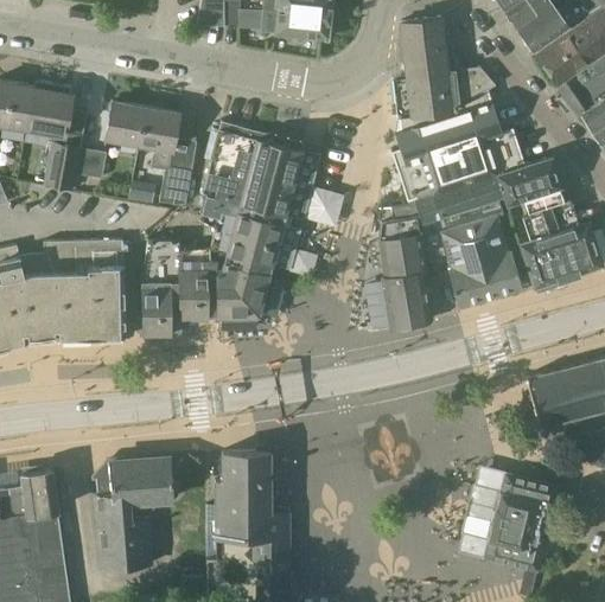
[(224,29),(225,29),(225,5),(224,0),(203,0),(198,30),(210,30),(224,29)]
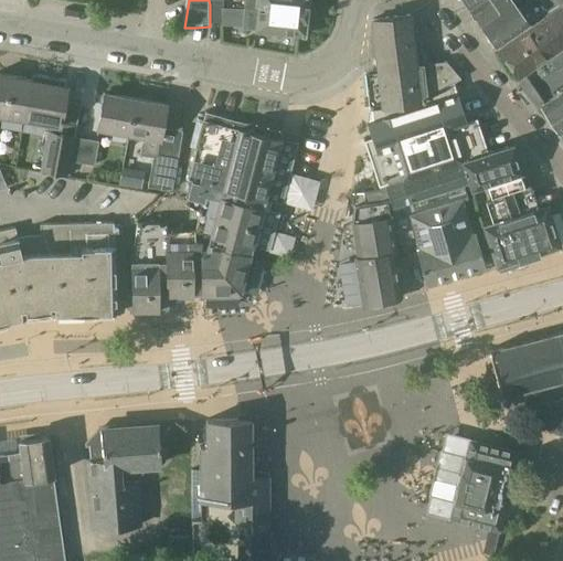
[(285,20),(308,22),(310,0),(246,0),(246,8),(286,11),(285,20)]
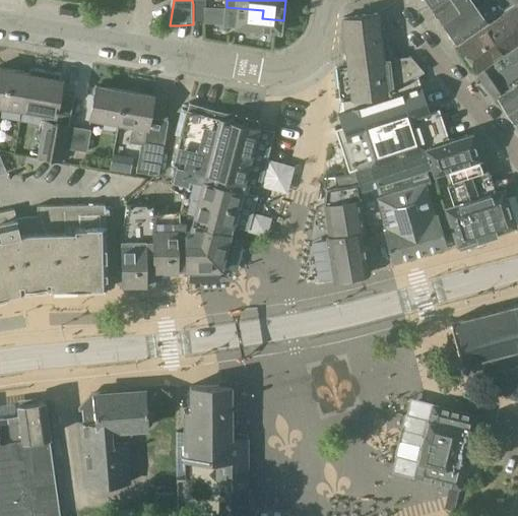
[(426,0),(443,23),(457,45),(492,20),(496,24),(499,22),(505,18),(495,0),(426,0)]
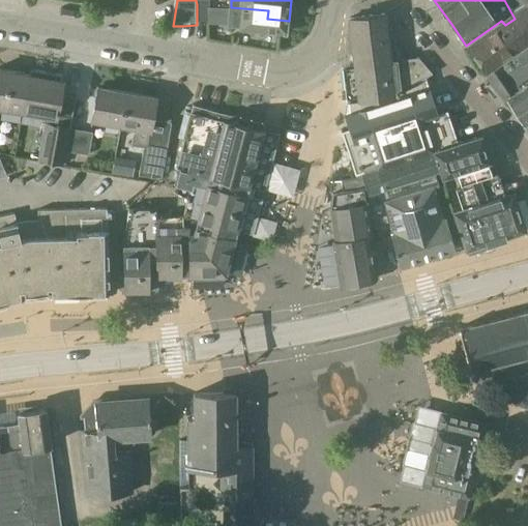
[(197,4),(197,25),(209,25),(209,4),(197,4)]
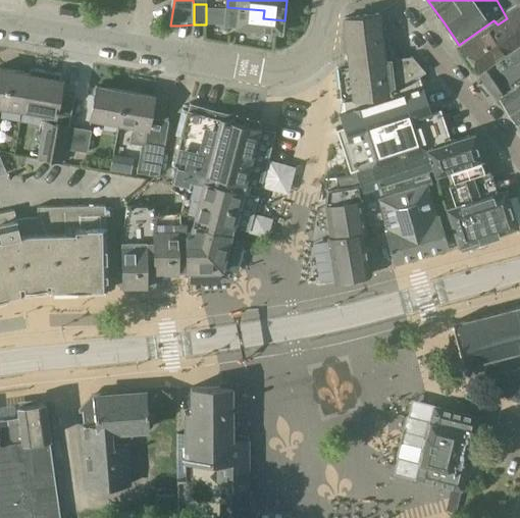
[(264,10),(227,7),(226,12),(224,30),(238,31),(238,32),(282,36),(284,20),(263,18),(264,10)]
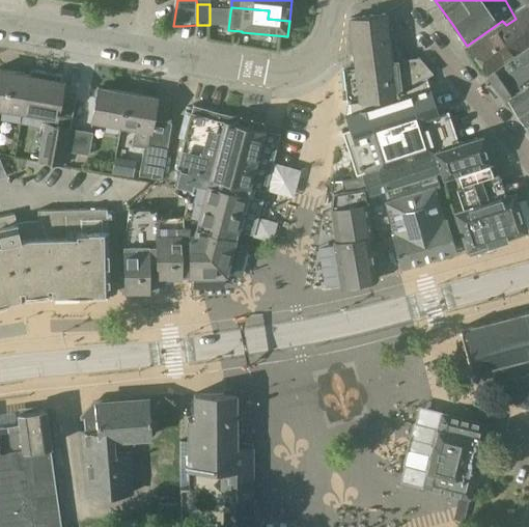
[(516,19),(509,23),(528,50),(528,9),(516,19)]
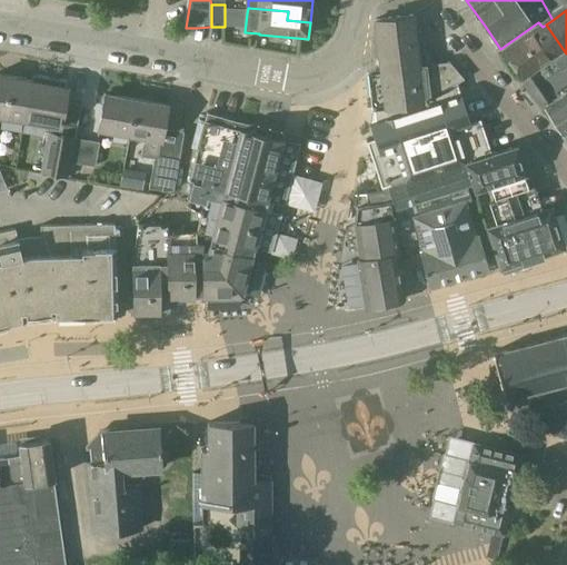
[(371,76),(369,77),(374,112),(376,112),(388,110),(388,111),(425,106),(456,88),(465,83),(466,82),(460,76),(453,66),(449,67),(448,66),(434,67),(434,68),(433,68),(427,68),(427,69),(420,70),(414,19),(377,23),(383,73),(371,76)]
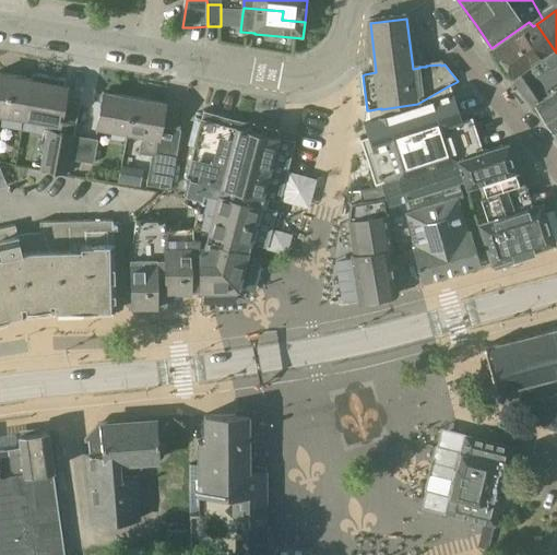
[(533,26),(496,52),(516,81),(556,52),(536,24),(533,26)]
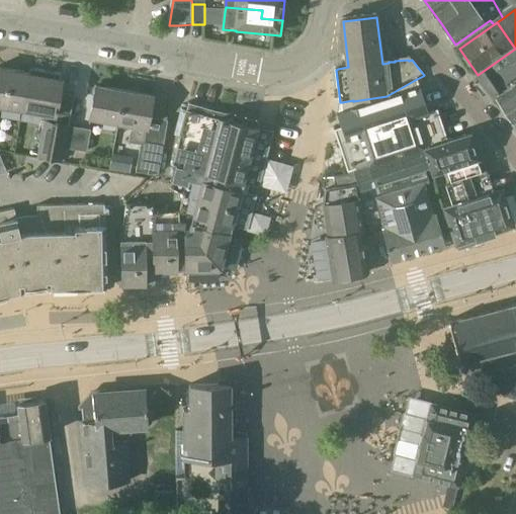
[(0,108),(22,112),(29,76),(0,71),(0,108)]
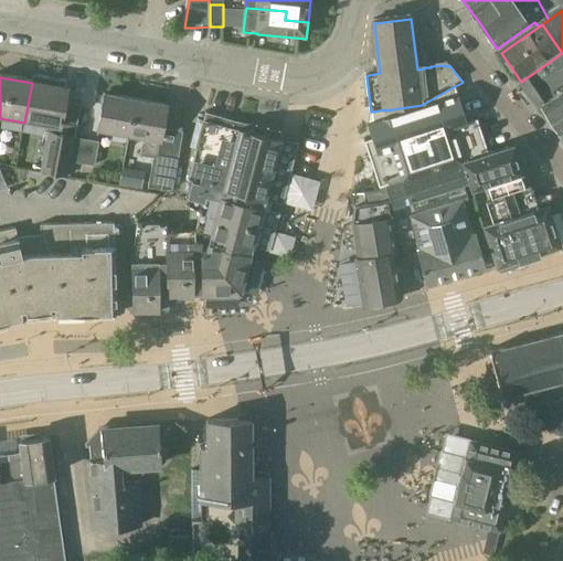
[(32,83),(24,123),(62,129),(68,90),(66,90),(67,83),(34,77),(33,84),(32,83)]
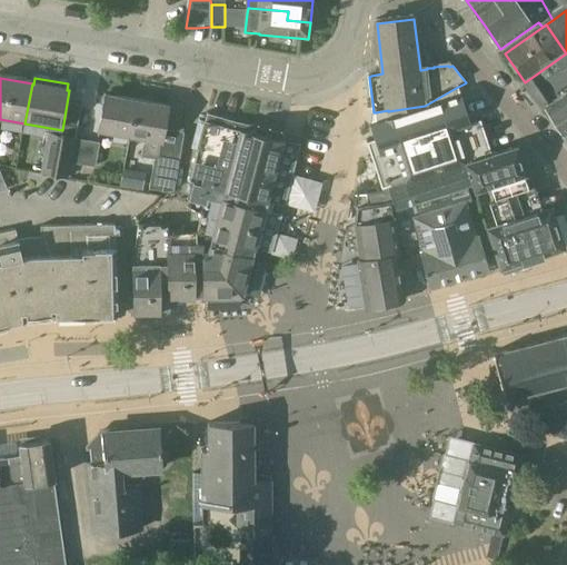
[(378,142),(368,146),(384,192),(389,190),(467,165),(467,166),(493,158),(481,124),(470,127),(461,99),(459,100),(456,88),(425,106),(388,111),(388,110),(376,112),(378,127),(372,128),(378,142)]
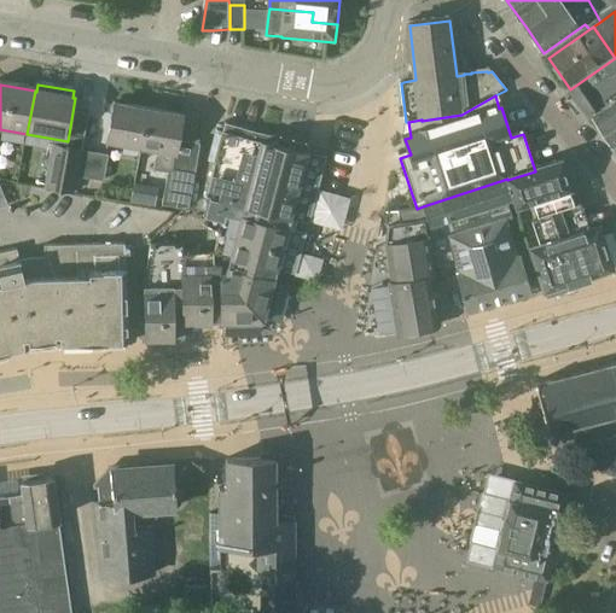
[(615,104),(594,120),(614,150),(615,149),(615,104)]
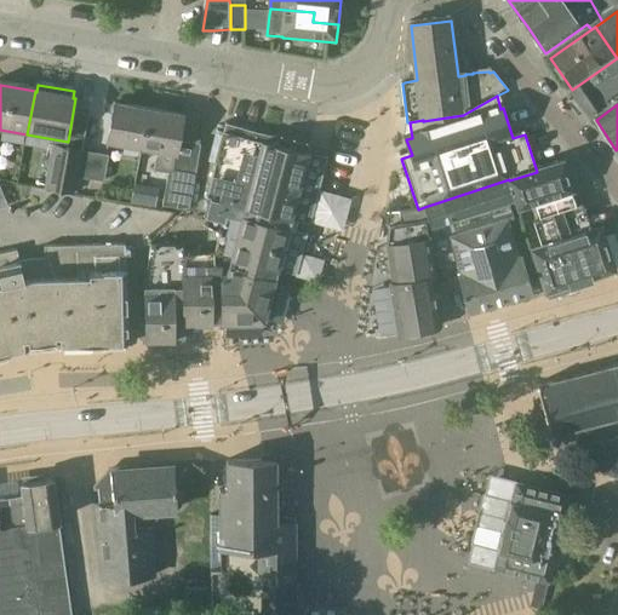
[(141,150),(148,111),(115,105),(109,144),(141,150)]
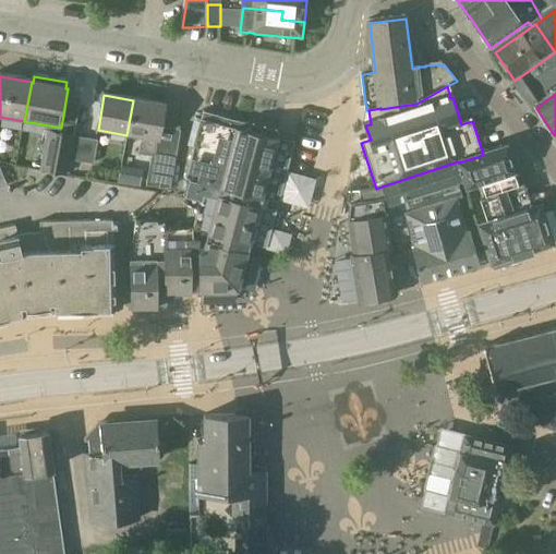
[(133,100),(127,135),(131,135),(130,140),(143,142),(140,156),(153,158),(147,188),(166,191),(172,190),(178,157),(157,153),(159,141),(166,106),(133,100)]
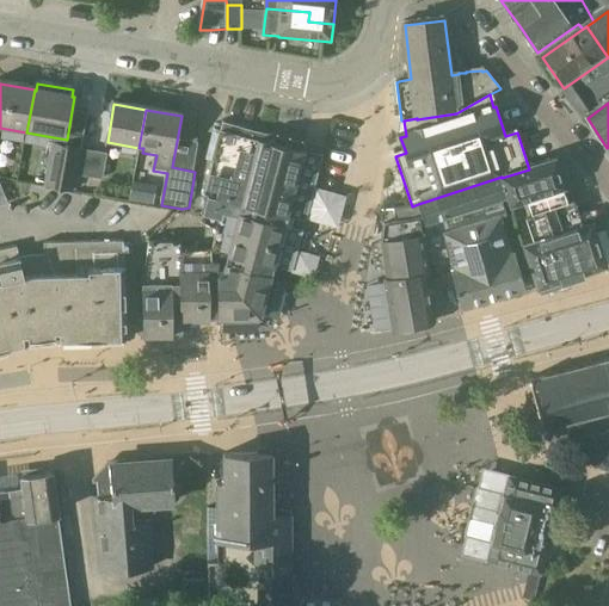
[(319,178),(342,184),(351,143),(356,125),(333,119),(319,178)]
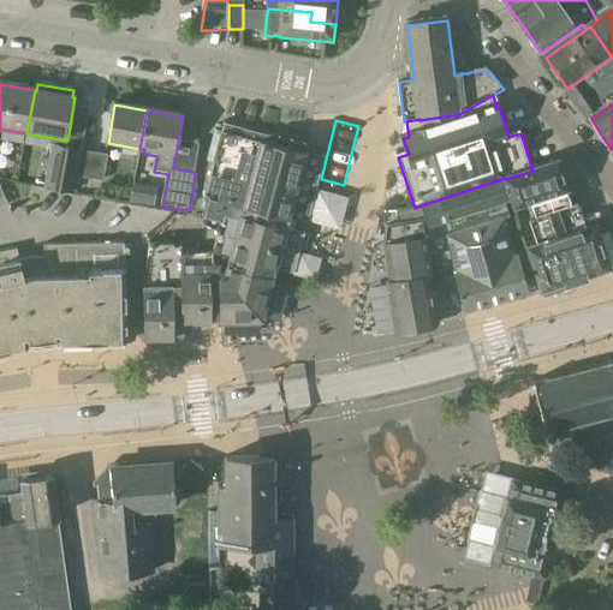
[(221,144),(206,198),(210,199),(289,219),(290,220),(292,214),(305,160),(307,155),(304,154),(307,148),(275,139),(275,138),(226,125),(221,144)]
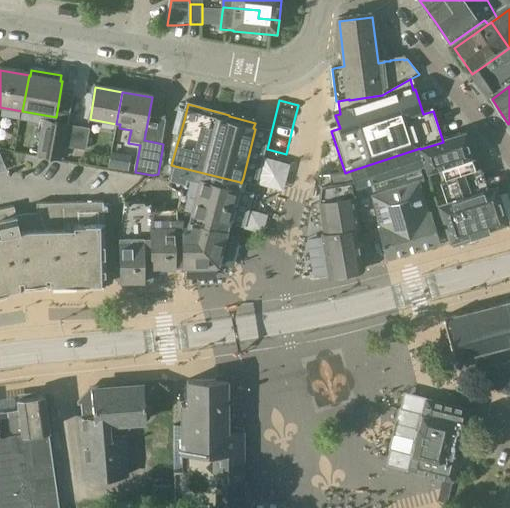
[(68,149),(71,128),(72,126),(47,122),(40,158),(65,162),(68,149)]
